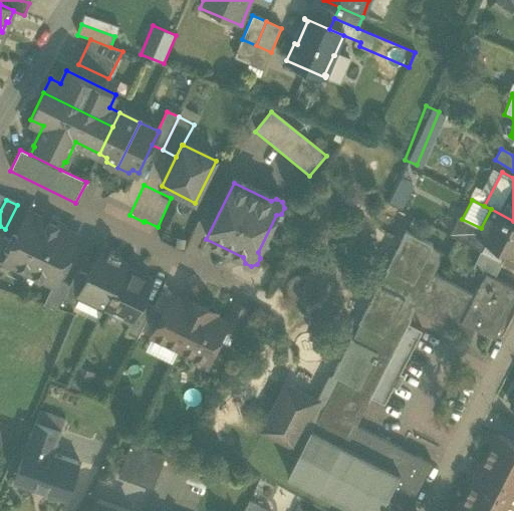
[(513,221),(491,209),(481,228),(478,235),(487,240),(506,249),(513,253),(513,221)]
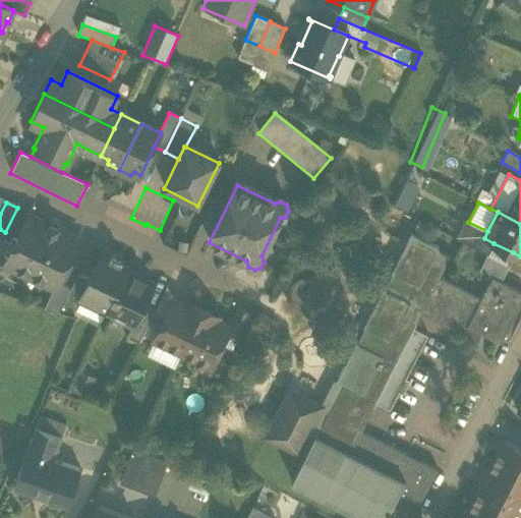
[(48,225),(29,216),(13,246),(4,265),(5,266),(54,289),(55,290),(58,284),(79,240),(59,231),(60,229),(49,223),(48,225)]
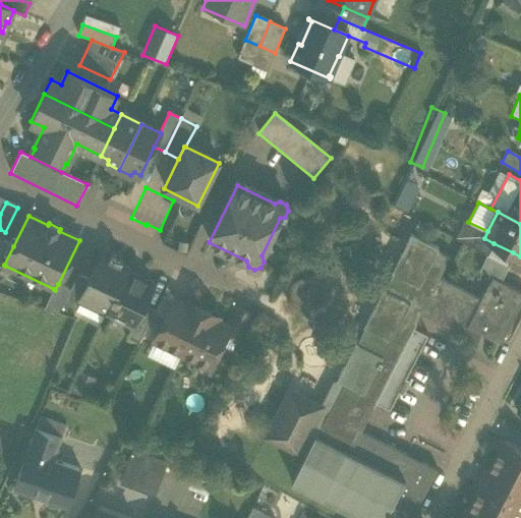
[(455,237),(487,254),(494,243),(484,238),(487,231),(468,222),(465,220),(455,237)]
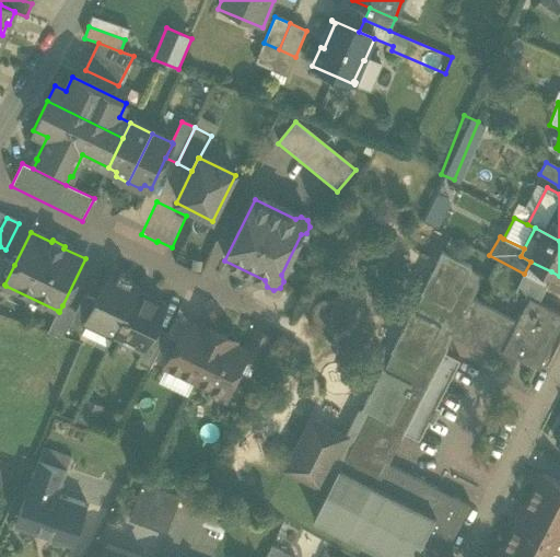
[(394,352),(385,370),(383,369),(362,408),(369,413),(340,468),(339,468),(328,489),(313,519),(388,556),(443,556),(469,506),(388,464),(404,433),(444,354),(453,338),(497,361),(517,322),(473,299),(483,277),(469,270),(470,268),(442,254),(421,293),(423,294),(415,312),(412,311),(392,351),(394,352)]
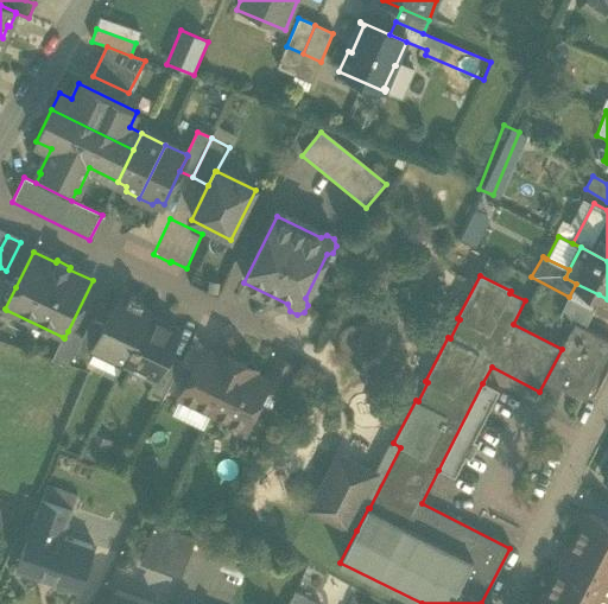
[(16,287),(1,280),(0,283),(0,313),(2,316),(6,310),(5,309),(16,287)]
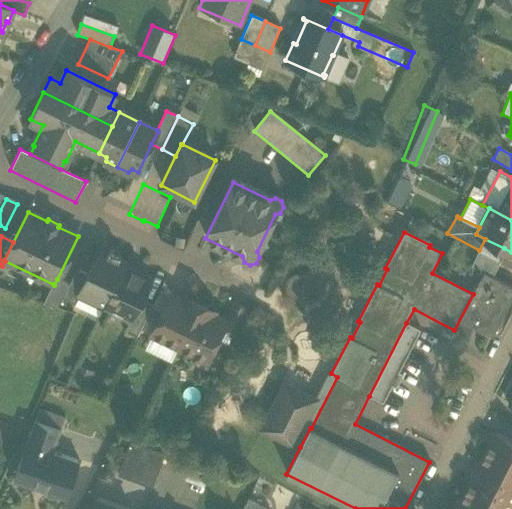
[(485,239),(479,250),(498,260),(504,248),(485,239)]
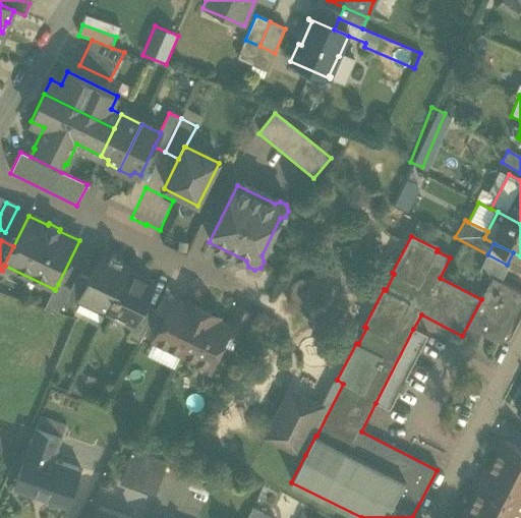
[(117,259),(103,252),(90,280),(79,299),(81,300),(107,312),(126,273),(127,273),(128,269),(115,263),(117,259)]
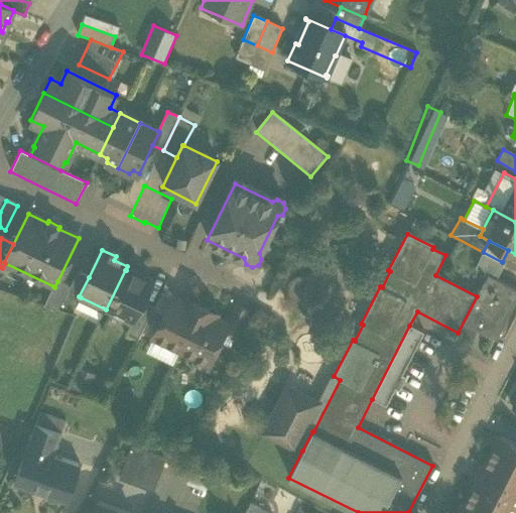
[(475,269),(487,275),(496,280),(505,263),(502,262),(483,252),(475,269)]
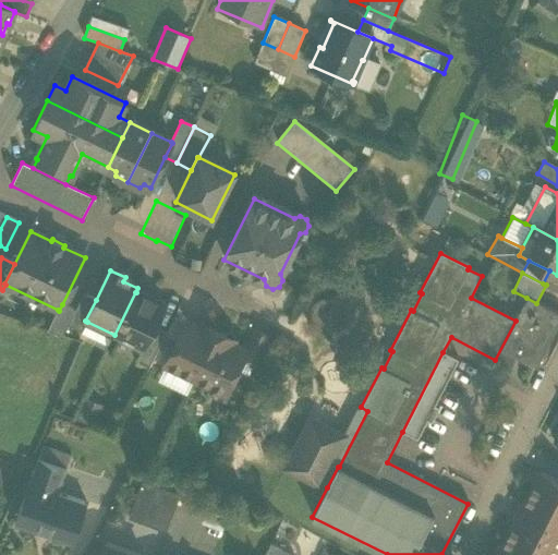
[(136,292),(135,292),(114,335),(144,349),(155,326),(165,306),(136,292)]
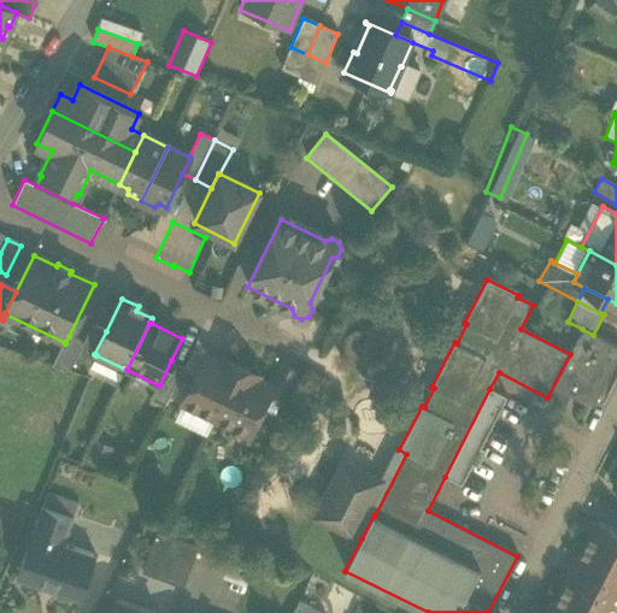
[(106,331),(92,325),(83,342),(75,359),(90,367),(97,355),(94,354),(106,331)]
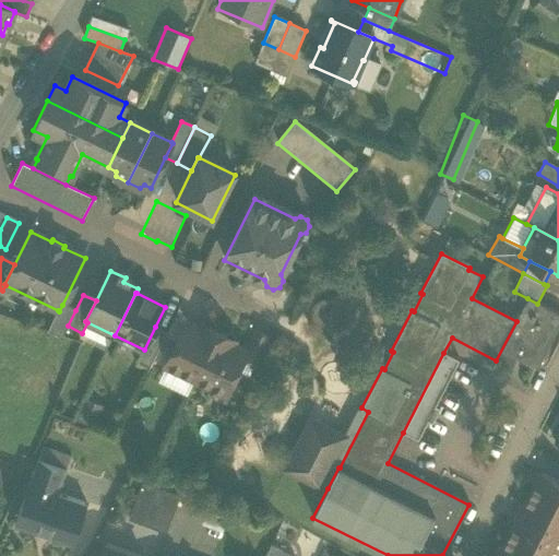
[(558,314),(537,304),(527,298),(516,321),(496,361),(512,369),(518,359),(537,369),(558,326),(558,314)]
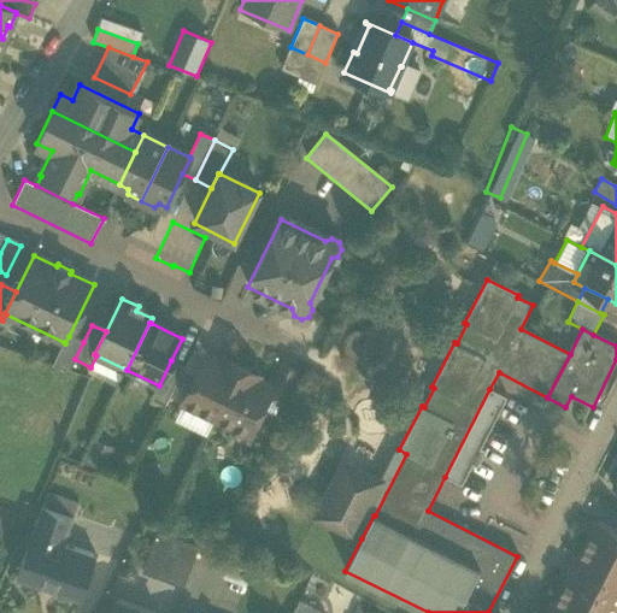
[(69,336),(65,343),(64,342),(52,365),(69,371),(75,359),(83,342),(69,336)]
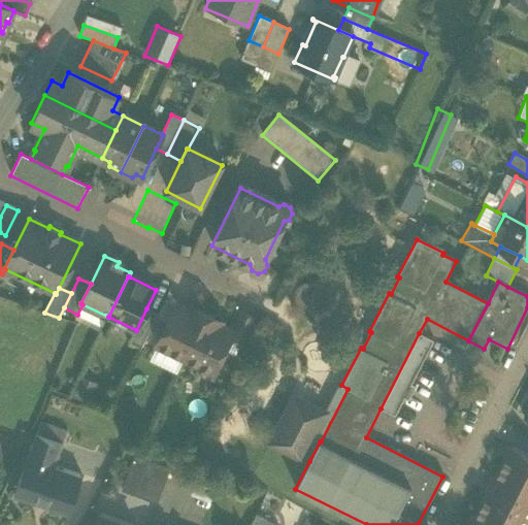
[(158,314),(156,317),(167,322),(176,304),(177,301),(169,291),(158,314)]
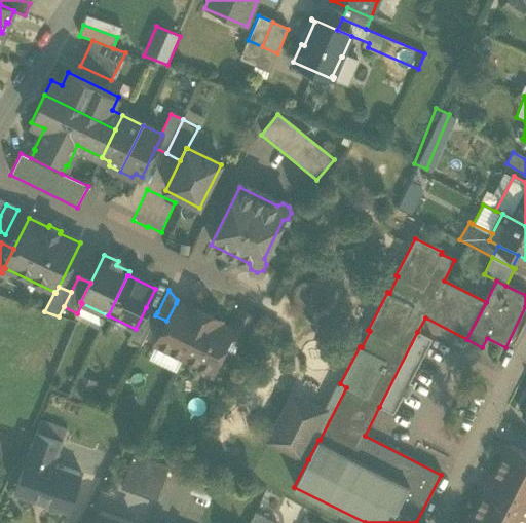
[(195,312),(176,303),(166,321),(155,343),(183,358),(204,313),(197,309),(195,312)]
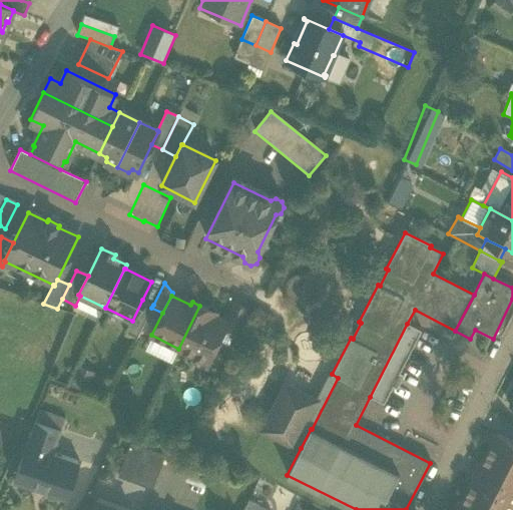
[(153,305),(142,300),(132,321),(142,327),(151,308),(153,305)]
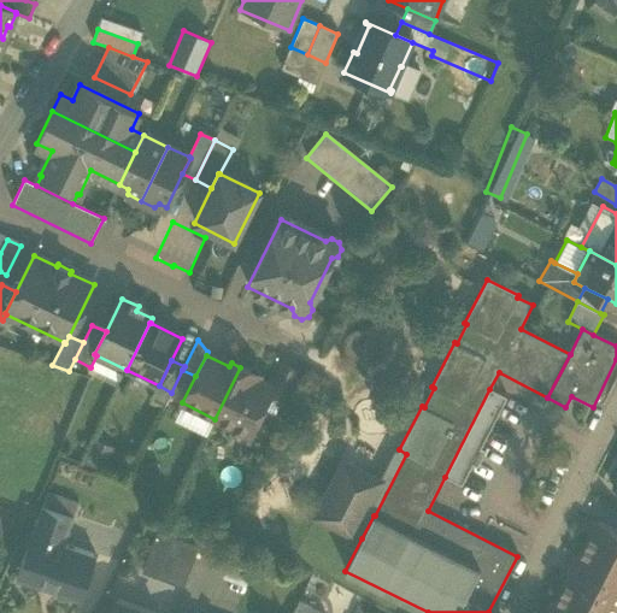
[(295,372),(283,366),(272,388),(269,394),(282,400),(295,372)]
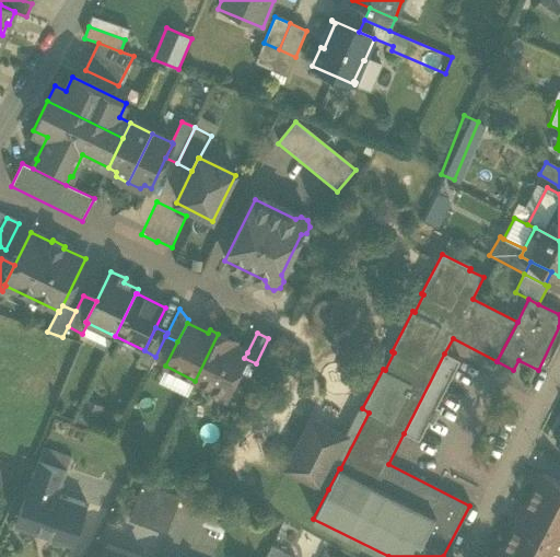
[(247,352),(225,341),(226,337),(218,334),(195,381),(218,392),(230,387),(244,358),(247,352)]
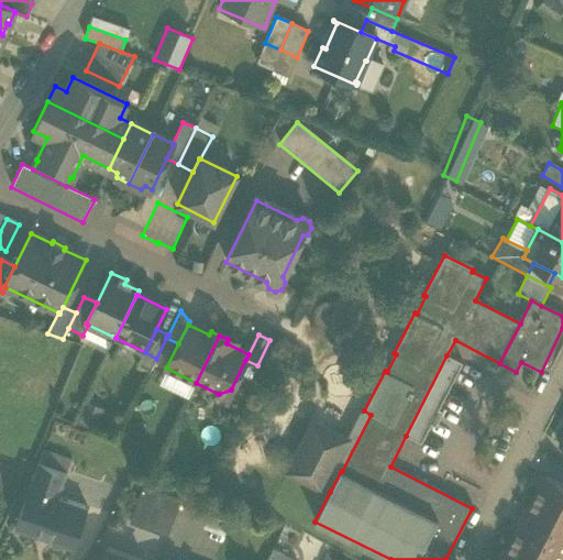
[(462,364),(446,355),(406,436),(421,443),(431,424),(427,421),(434,408),(439,410),(462,364)]
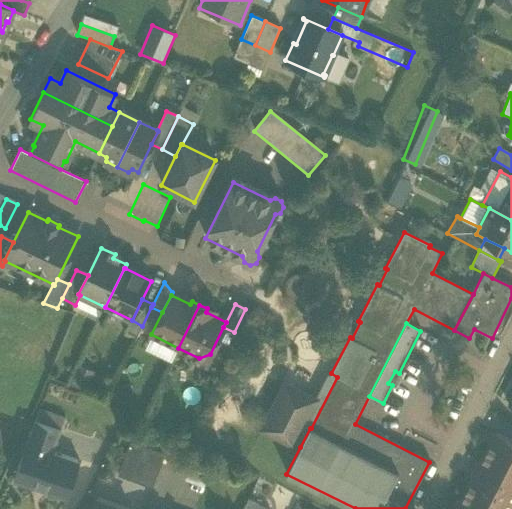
[(285,384),(262,428),(293,444),(300,447),(310,428),(311,428),(337,377),(331,373),(328,375),(327,375),(314,399),(285,384)]
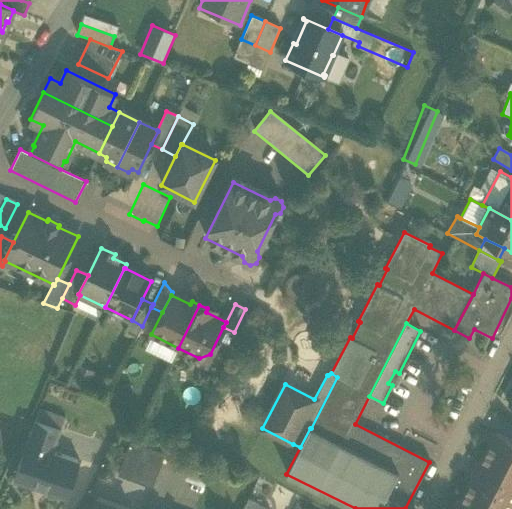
[(64,420),(39,411),(27,445),(52,454),(64,420)]
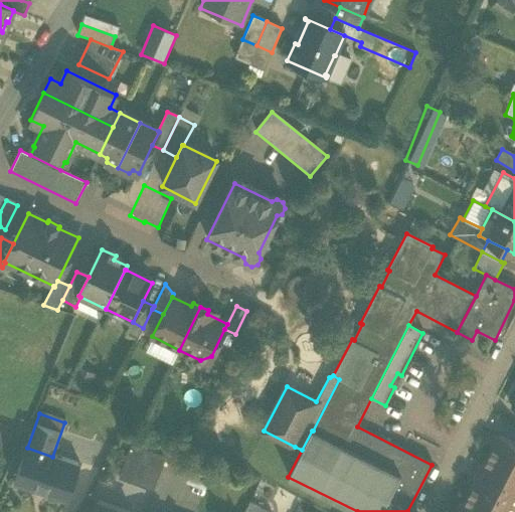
[(514,445),(499,437),(489,457),(514,470),(514,445)]
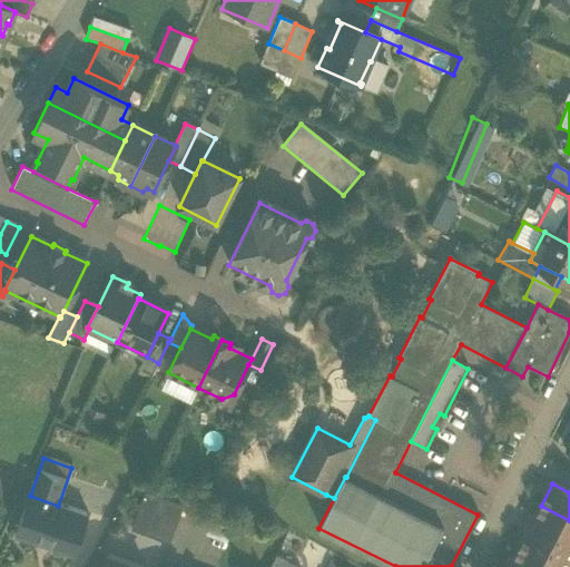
[(164,546),(179,506),(141,490),(125,530),(164,546)]
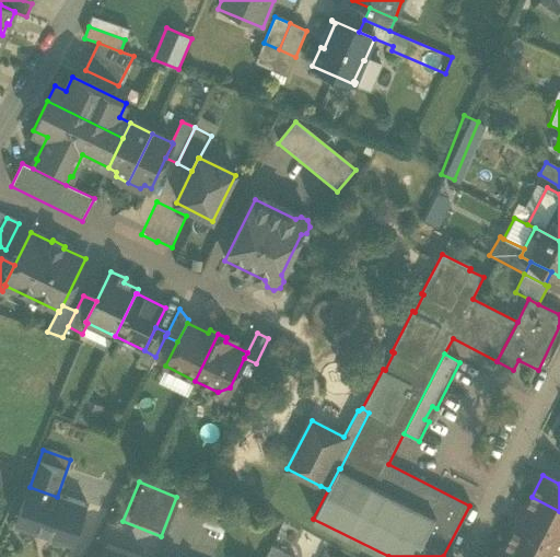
[(30,487),(15,525),(72,545),(85,507),(57,497),(30,487)]
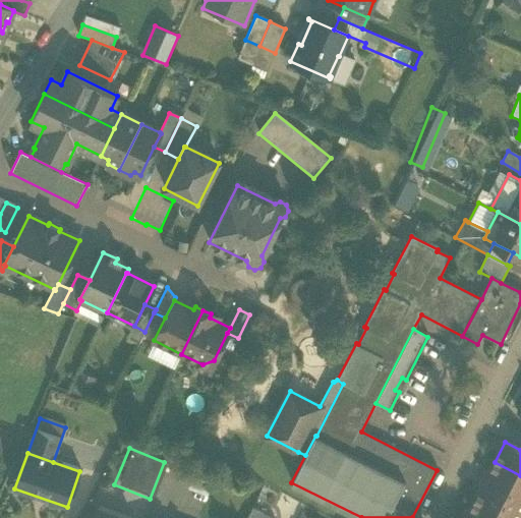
[(520,475),(495,462),(484,481),(520,501),(520,475)]
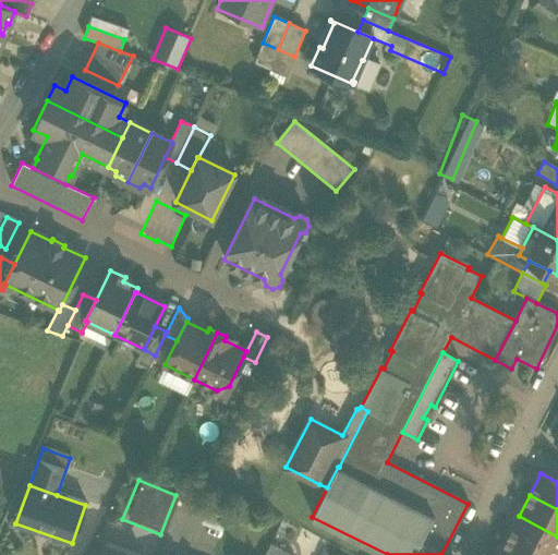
[(554,554),(557,549),(557,537),(519,516),(508,537),(542,554),(554,554)]
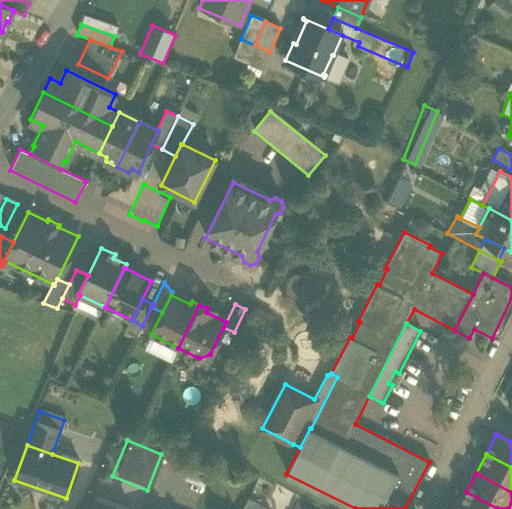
[(497,508),(466,492),(458,508),(497,508)]
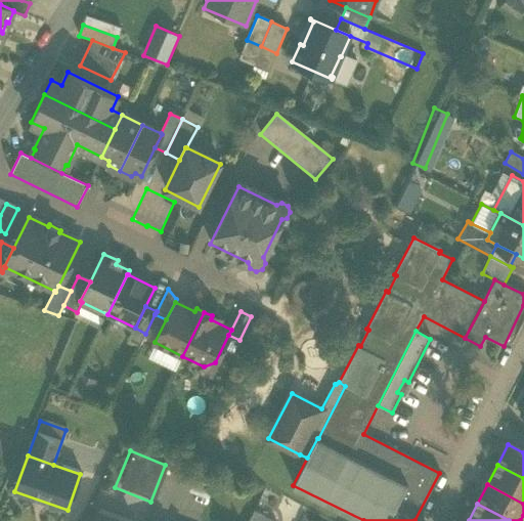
[(125,520),(99,511),(95,520),(125,520)]
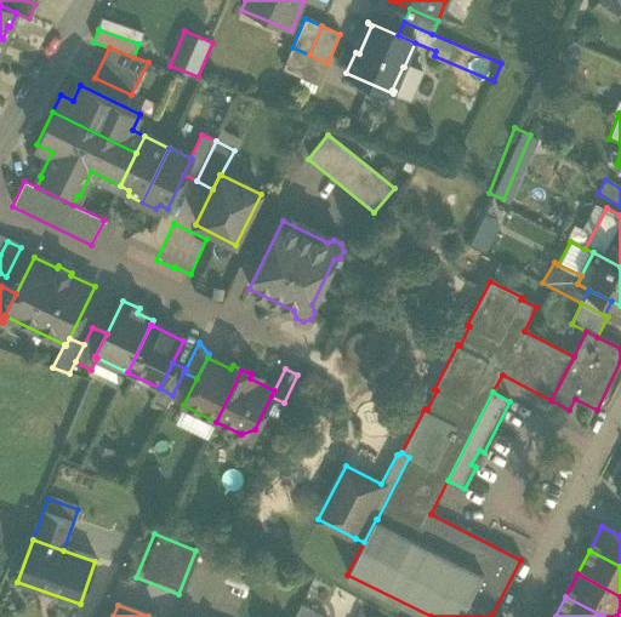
[(301,606),(296,616),(312,616),(313,613),(314,612),(301,606)]
